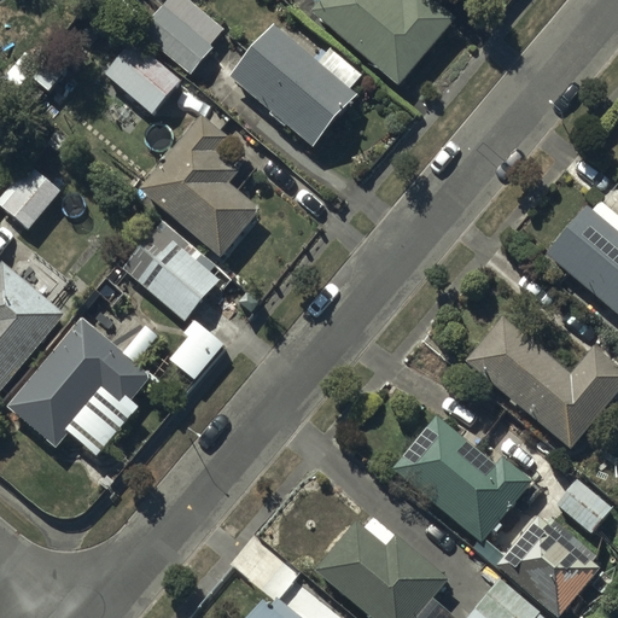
[(225,31),(187,0),(169,0),(140,34),(192,77),(216,48),(213,46),(225,31)]
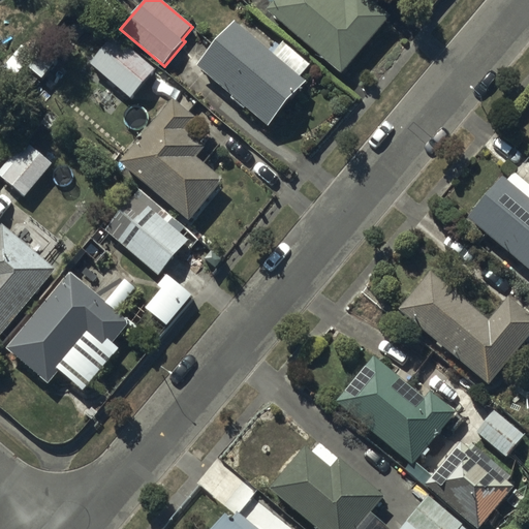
[(346,0),(345,0),(275,0),(265,12),(341,74),(389,17),(368,0),(346,0)]
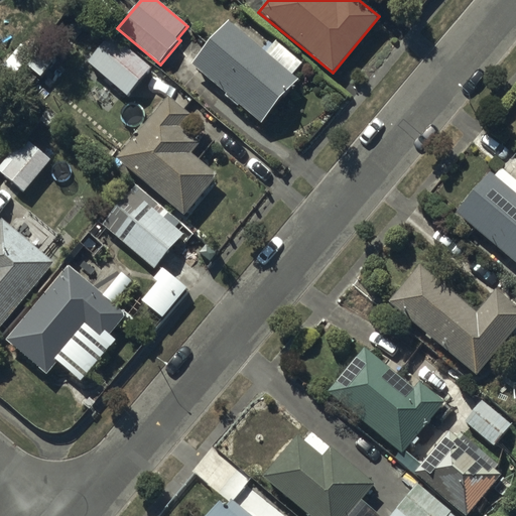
[(190,67),(225,95),(223,97),(237,108),(238,106),(261,125),(297,81),(293,77),(302,65),(275,42),(265,54),(226,22),(190,67)]
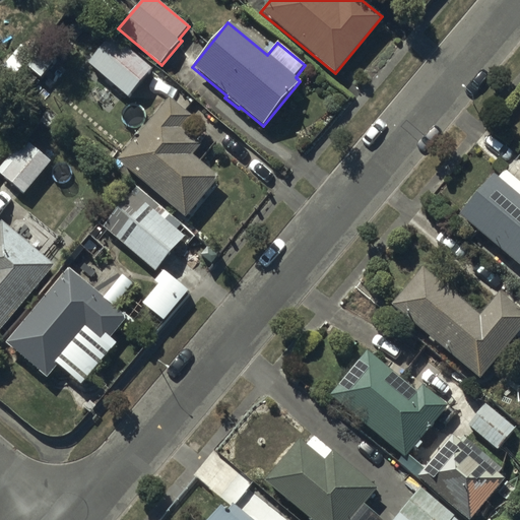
[(113,36),(89,65),(131,99),(154,69),(113,36)]
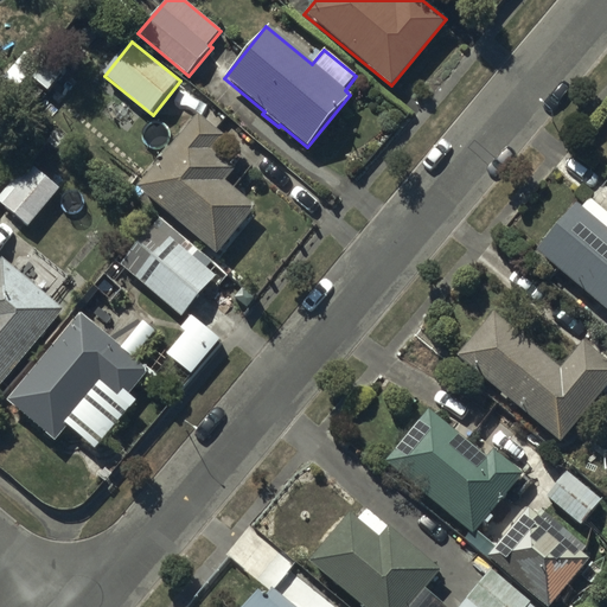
[(200,115),(139,187),(218,254),(257,208),(227,183),(237,170),(215,151),(225,138),(200,115)]
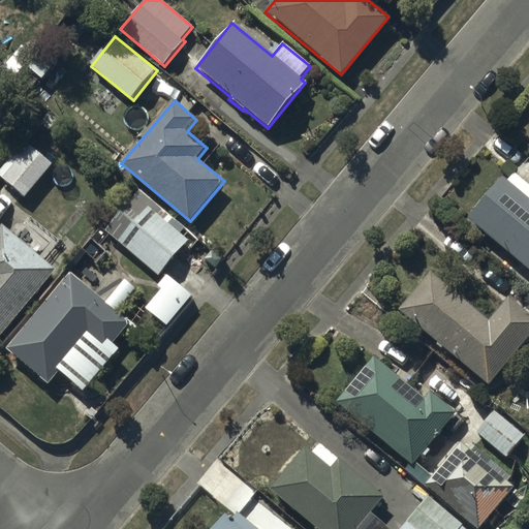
[(25,198),(53,164),(29,145),(13,164),(9,161),(0,173),(0,174),(4,178),(2,179),(25,198)]
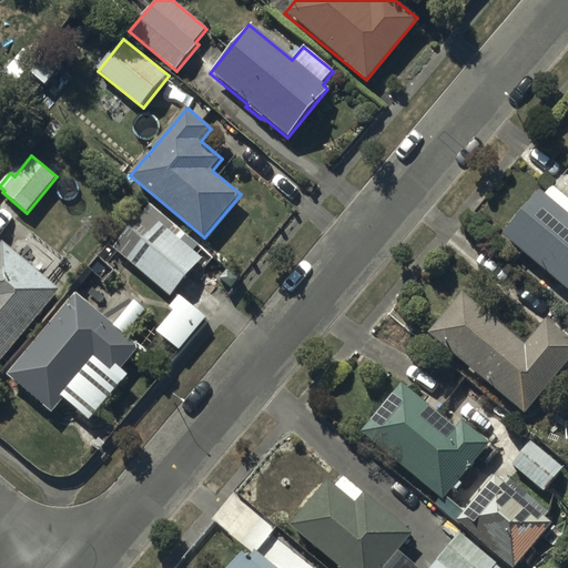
[(539,192),(501,235),(567,291),(567,202),(551,189),(545,196),(539,192)]
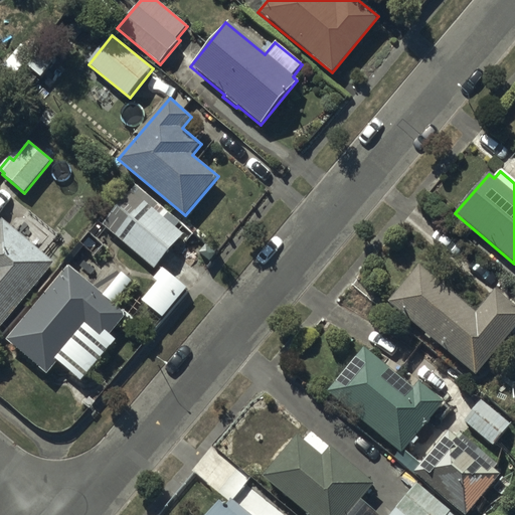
[(132,190),(103,224),(155,270),(185,234),(161,213),(164,209),(150,197),(146,202),(132,190)]
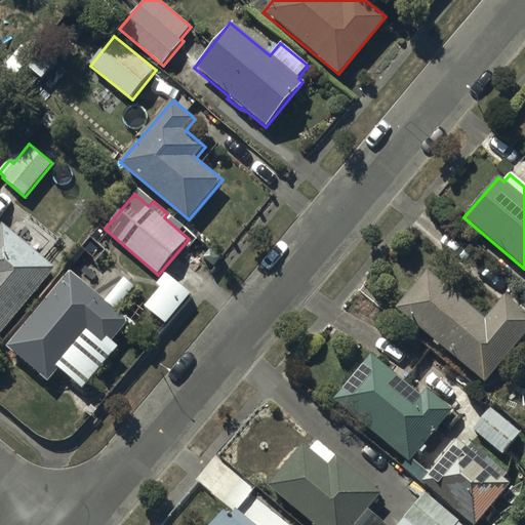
[(0,335),(54,270),(2,226),(0,228),(0,335)]
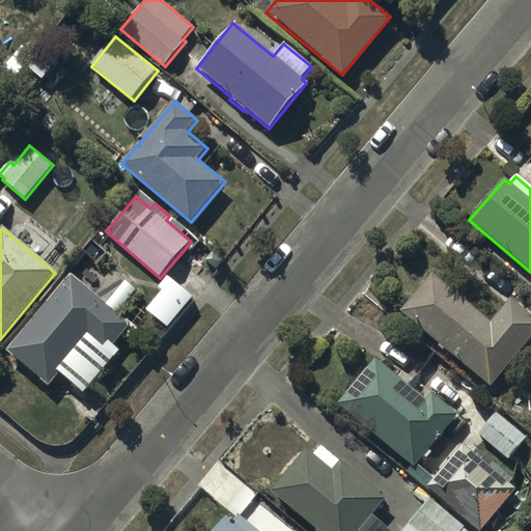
[(431,274),(399,312),(491,388),(530,338),(530,315),(509,298),(491,322),(431,274)]
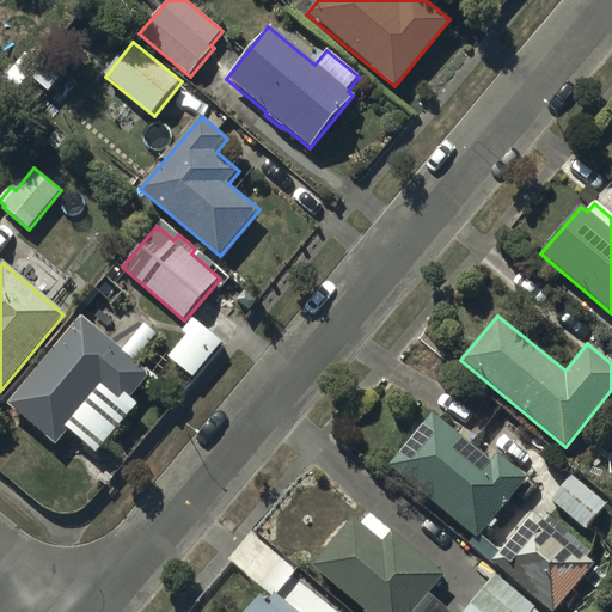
[(126,352),(84,318),(10,404),(57,446),(105,390),(126,408),(154,375),(136,360),(158,336),(146,326),(126,352)]
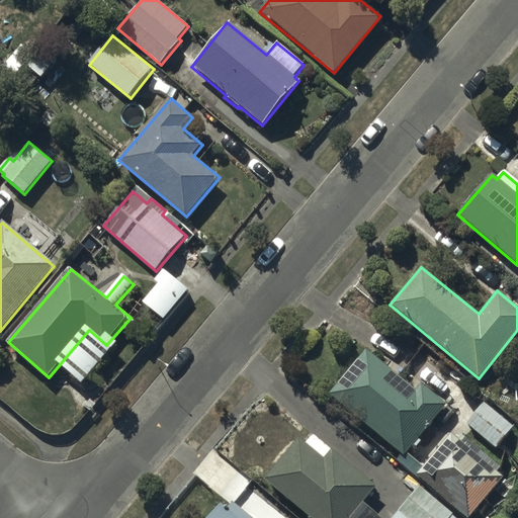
[(144,303),(165,320),(189,289),(168,273),(144,303)]
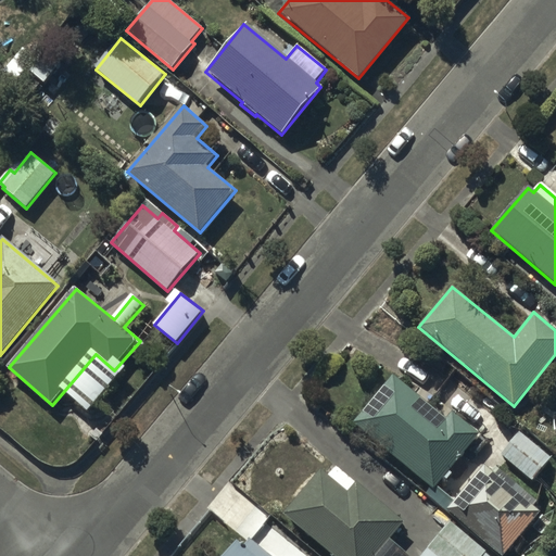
[(392,376),(354,422),(433,490),(478,434),(450,412),(445,418),(392,376)]
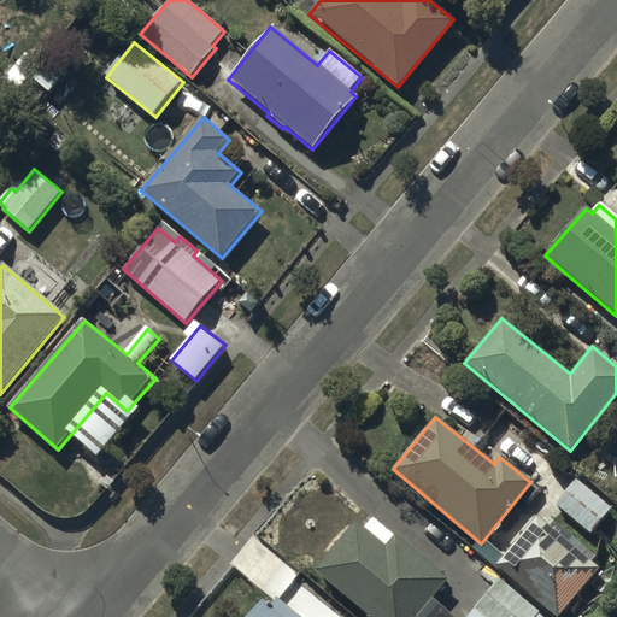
[(576,480),(556,504),(591,534),(611,510),(576,480)]
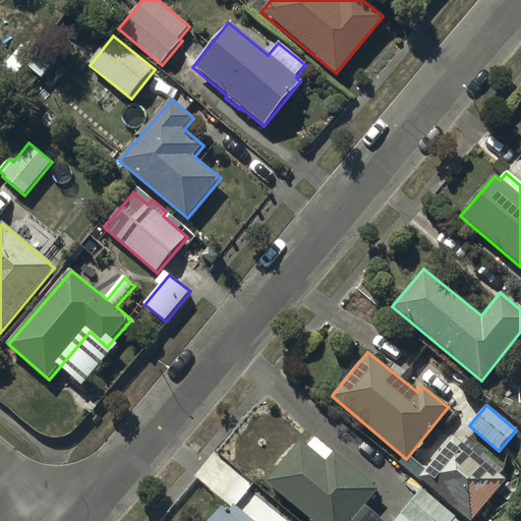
[(309,520),(352,520),(378,490),(313,436),(305,446),(298,440),(264,483),(309,520)]
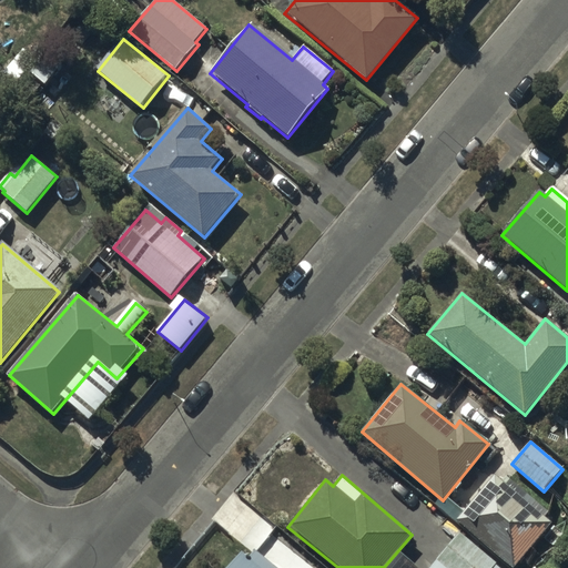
[(514,567),(551,525),(495,477),(456,520),(509,567),(514,567)]
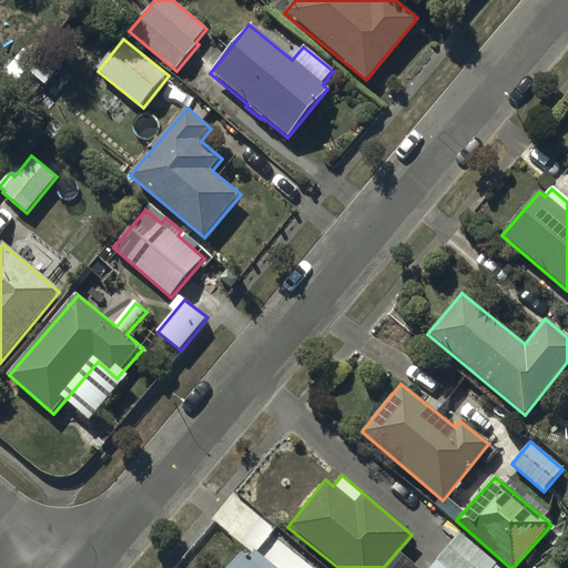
[(499,567),(459,533),(430,567),(499,567)]
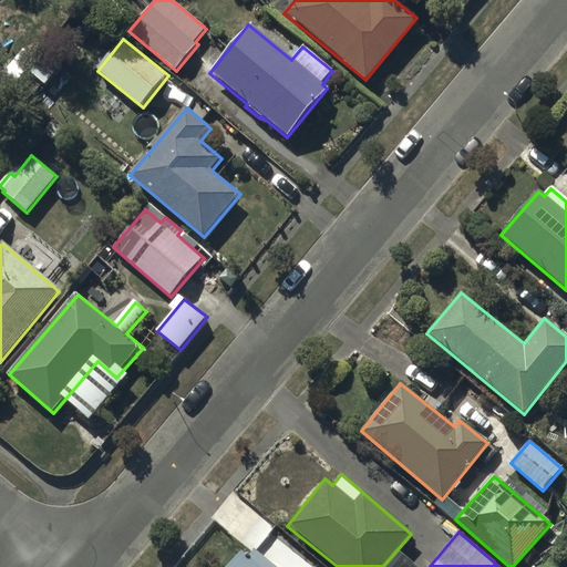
[(248,557),(240,552),(227,566),(272,566),(254,550),(248,557)]
